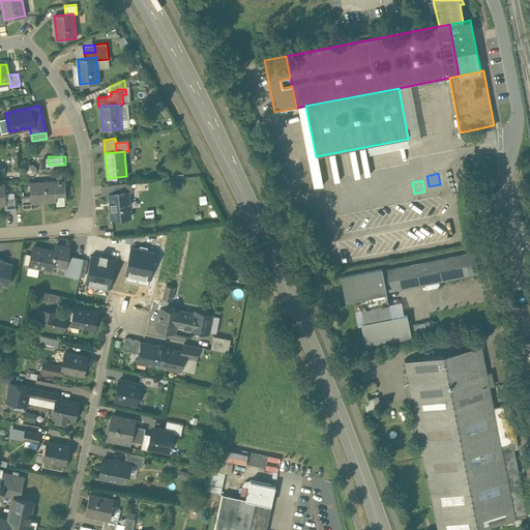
[(55,181),(30,183),(31,196),(31,202),(55,201),(56,201),(55,181)]
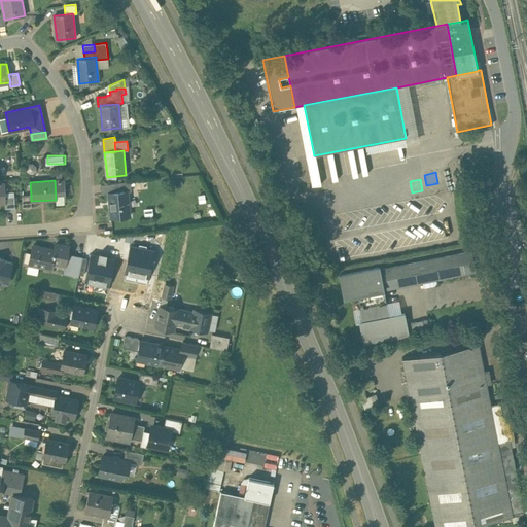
[(64,180),(55,180),(56,200),(55,200),(55,206),(65,205),(65,199),(64,180)]
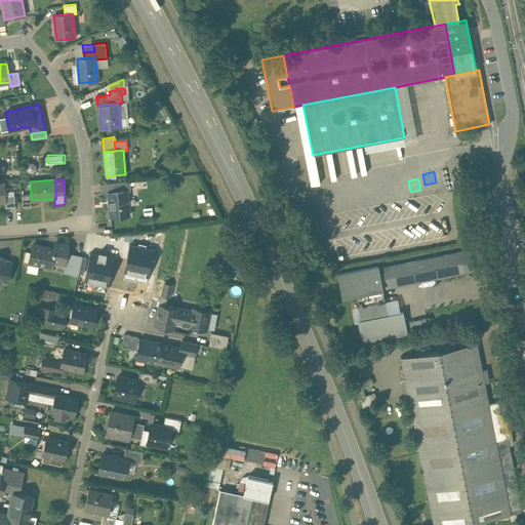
[(130,180),(118,183),(119,191),(126,190),(127,191),(131,191),(130,180)]
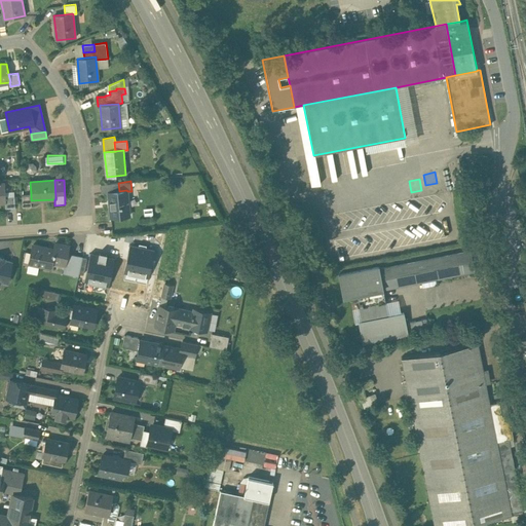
[(118,183),(110,183),(111,192),(119,191),(118,183)]
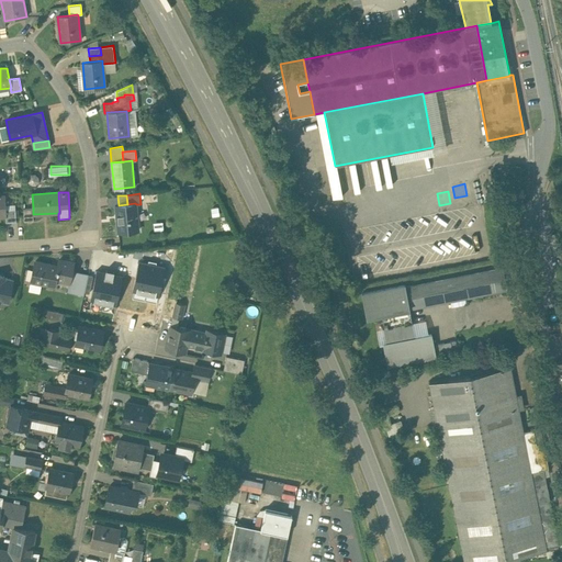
[(119,205),(115,205),(119,232),(138,229),(136,204),(135,203),(127,204),(119,205)]
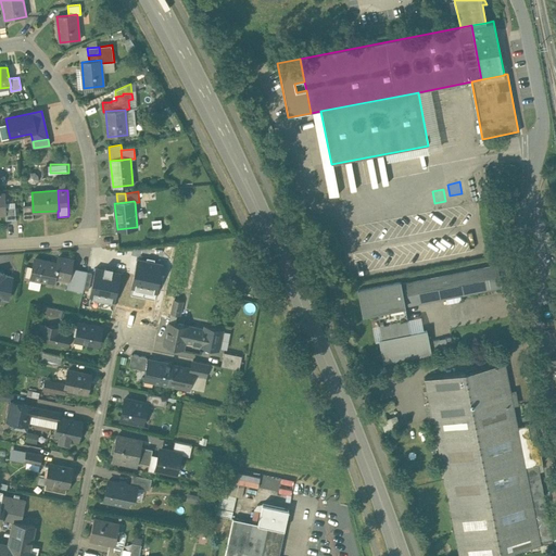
[(33,205),(23,206),(24,219),(33,218),(33,212),(33,205)]
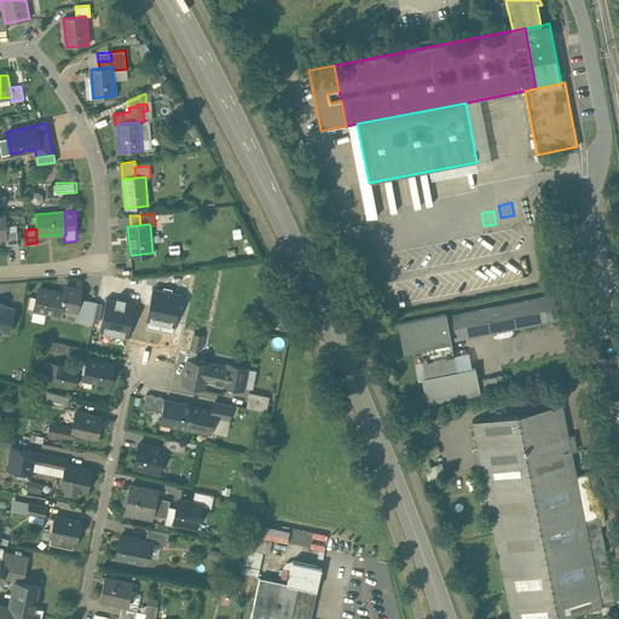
[(17,230),(6,231),(6,237),(6,246),(17,244),(17,230)]
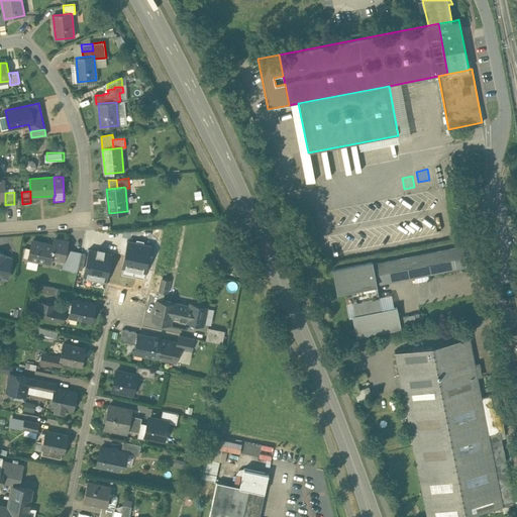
[(68,242),(54,239),(53,245),(54,245),(50,256),(52,256),(64,260),(66,250),(68,242)]
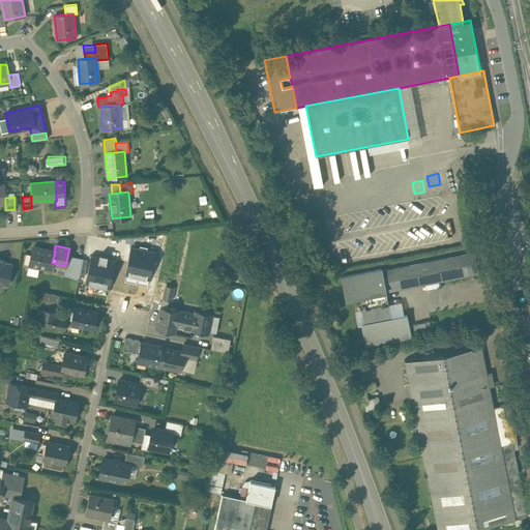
[(54,252),(33,246),(29,265),(51,269),(53,263),(52,263),(55,252),(54,252)]
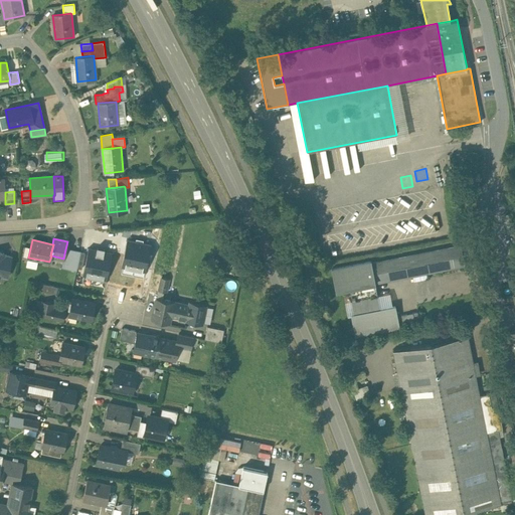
[(147,248),(129,245),(125,267),(142,270),(147,248)]
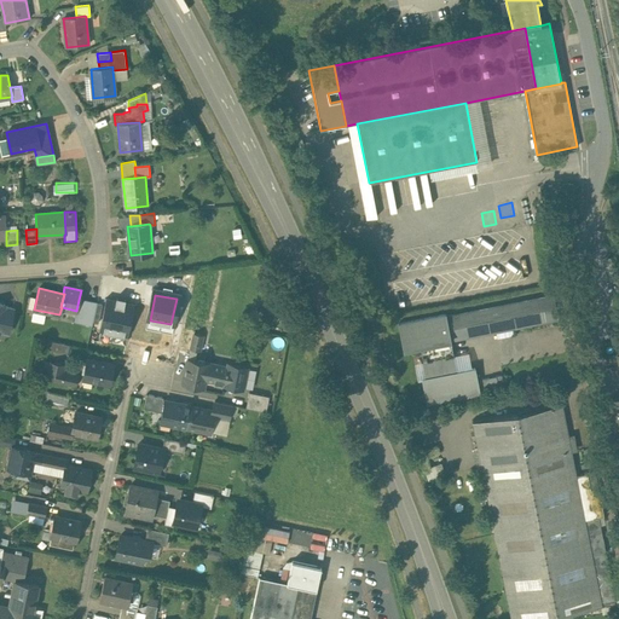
[(446,317),(451,340),(557,319),(553,295),(446,317)]
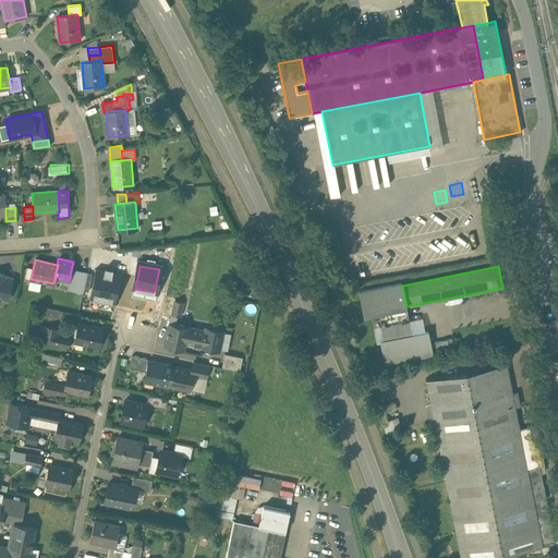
[(96,269),(89,298),(114,303),(121,275),(96,269)]
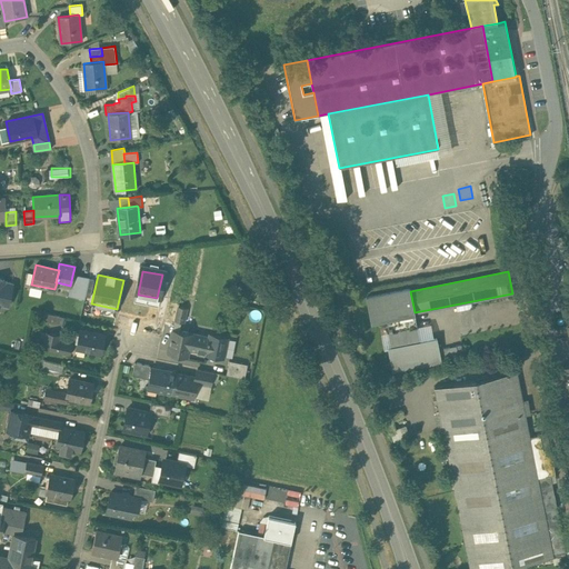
[(89,279),(72,276),(70,286),(69,292),(86,296),(89,279)]
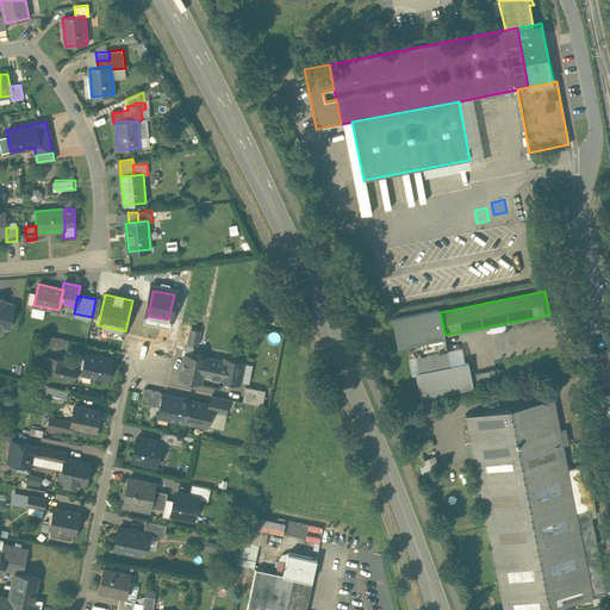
[(5,300),(0,298),(0,324),(8,327),(13,304),(4,303),(5,300)]
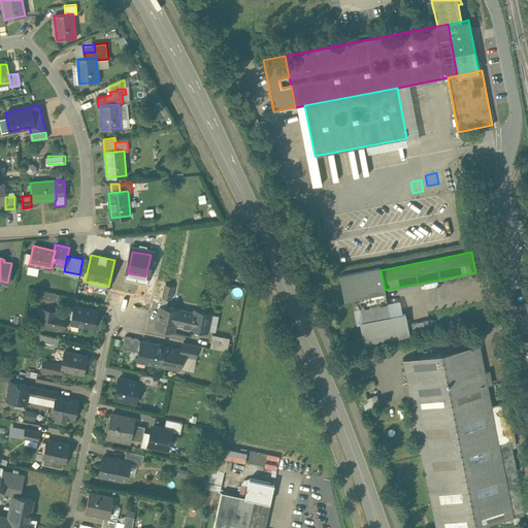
[(381,268),(339,275),(344,298),(359,295),(385,290),(381,270),(381,268)]
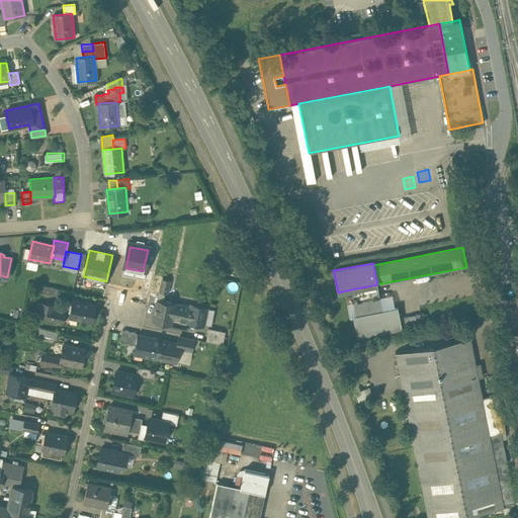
[(162,278),(154,277),(151,290),(159,291),(162,278)]
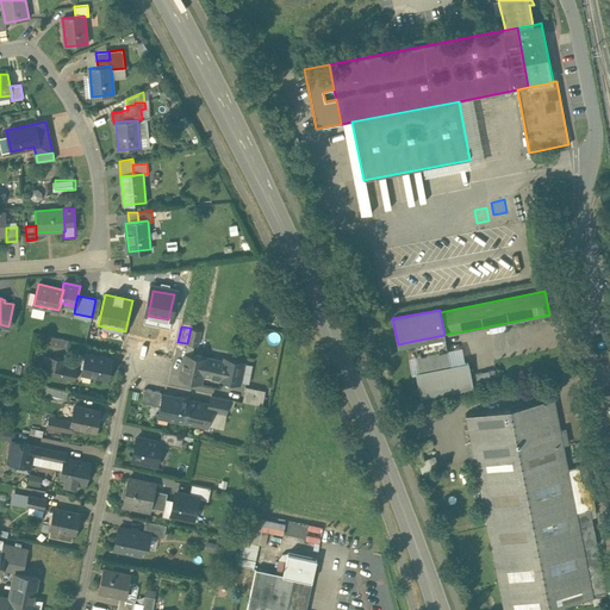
[(200,330),(191,328),(187,343),(197,346),(200,330)]
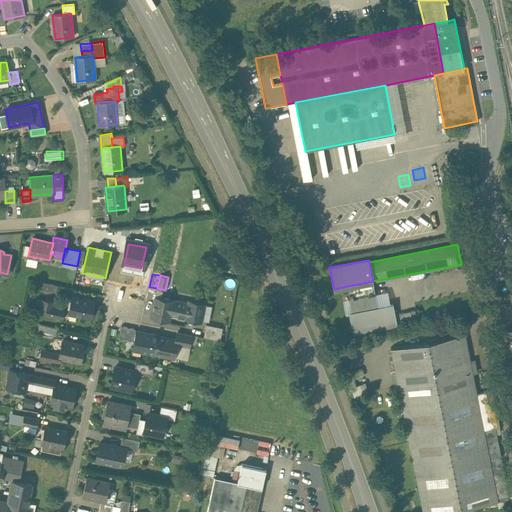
[(56,294),(58,284),(43,280),(40,291),(56,294)]
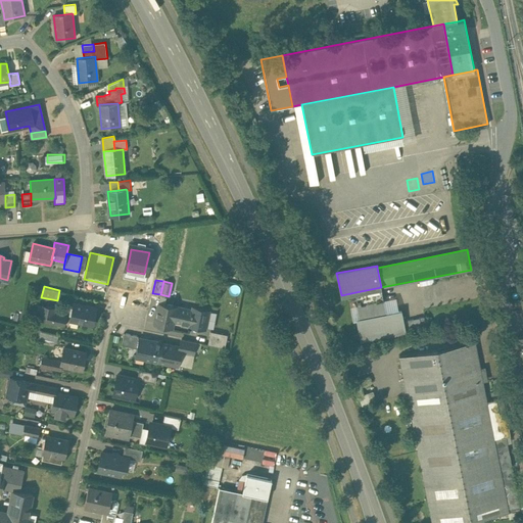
[(381,287),(355,292),(359,306),(384,301),(381,287)]
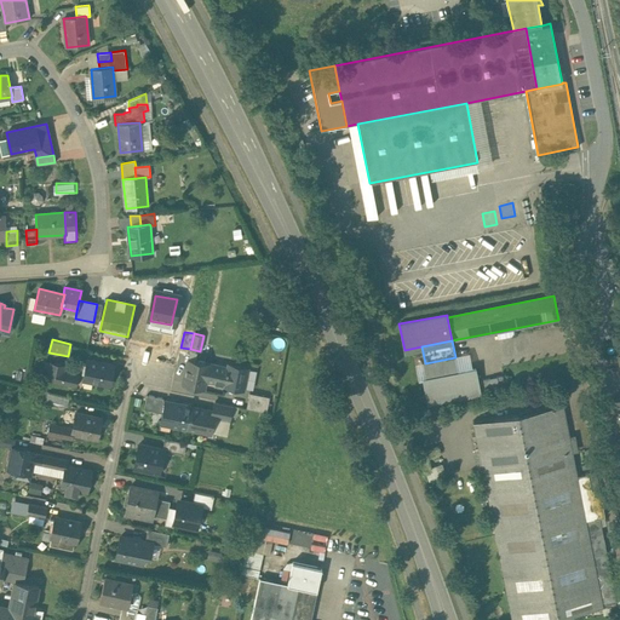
[(455,357),(425,363),(428,378),(458,372),(455,357)]
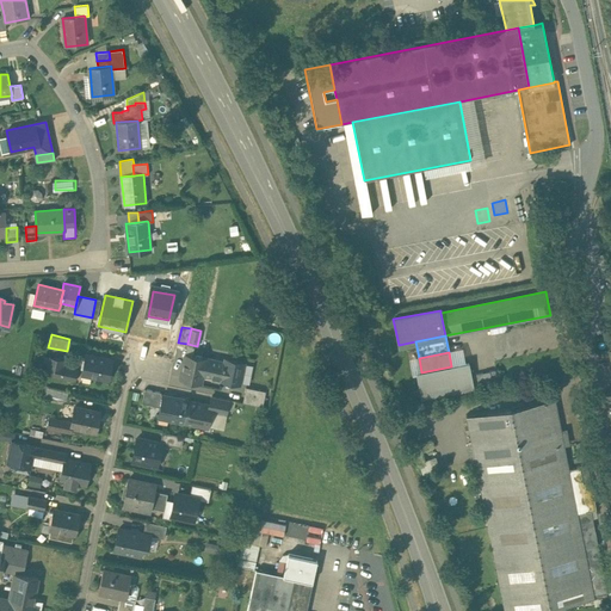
[(112,359),(86,353),(82,375),(107,380),(112,359)]
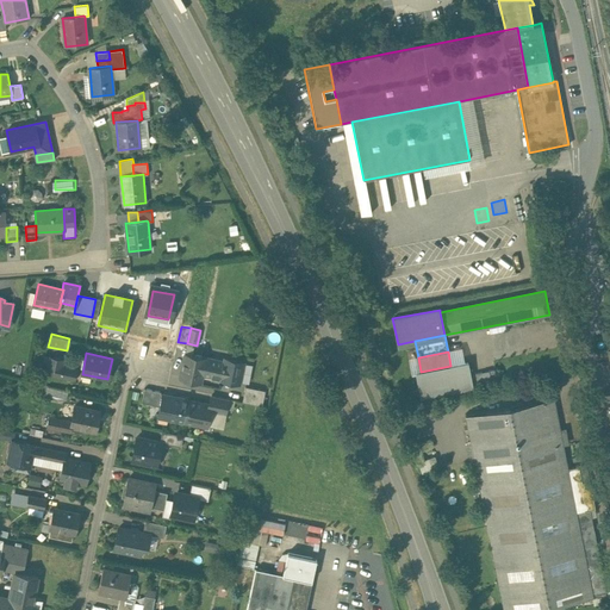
[(206,358),(186,353),(182,368),(181,368),(180,379),(200,383),(203,374),(206,358)]
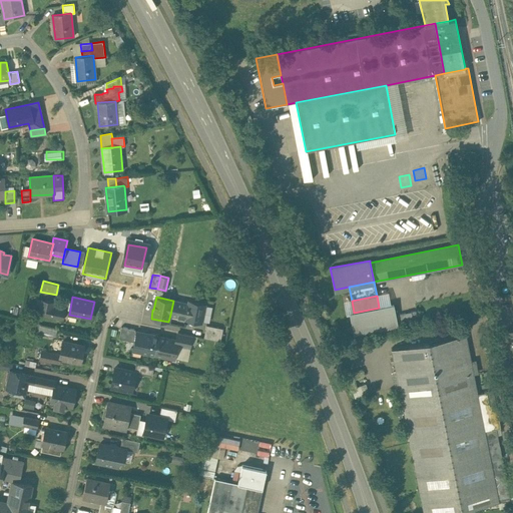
[(188,304),(173,301),(170,315),(171,311),(177,312),(176,316),(185,318),(186,318),(188,309),(188,308),(189,304),(188,304)]
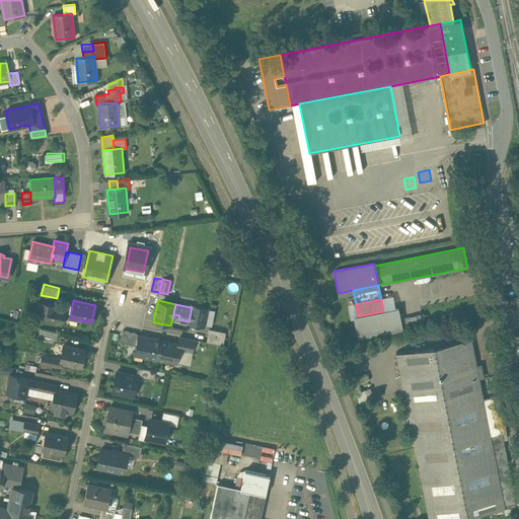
[(207,308),(192,304),(191,307),(192,307),(191,311),(191,312),(189,321),(188,321),(188,322),(204,325),(207,308)]
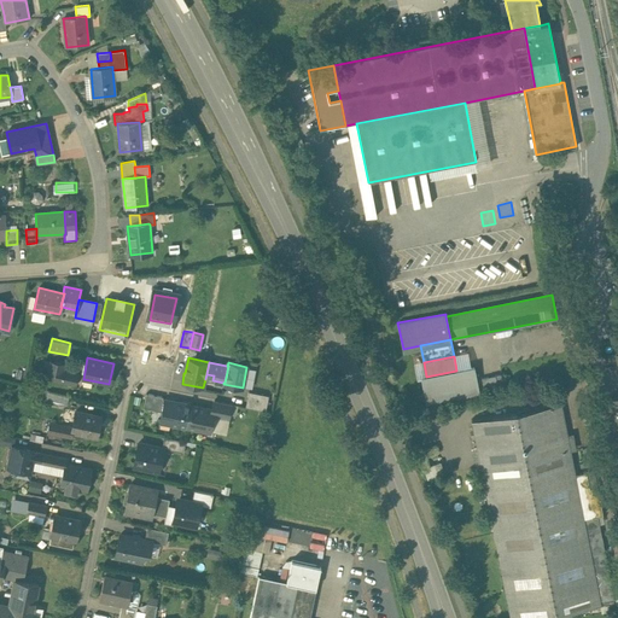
[(63,367),(51,365),(48,371),(47,371),(46,374),(48,375),(47,378),(59,380),(62,373),(63,371),(63,367)]
